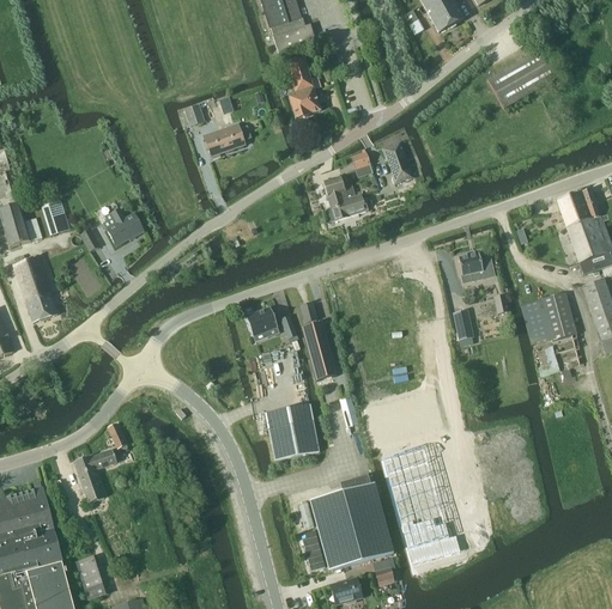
[(262,0),(272,28),(274,35),(279,52),(316,41),(311,23),(306,24),(303,17),(302,16),(297,0),(262,0)]
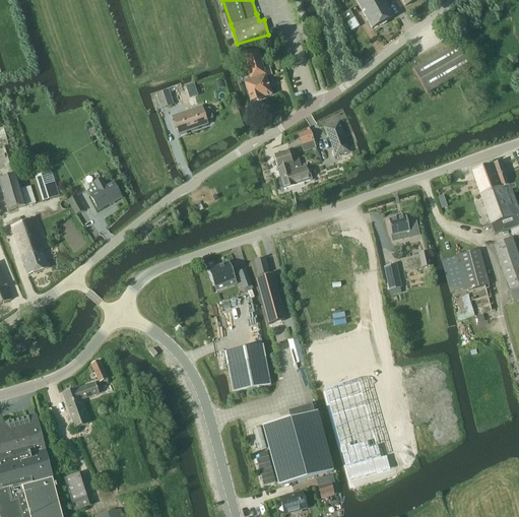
[(376,0),(363,8),(373,26),(380,22),(382,23),(384,22),(387,20),(387,18),(394,14),(386,0),(376,0)]
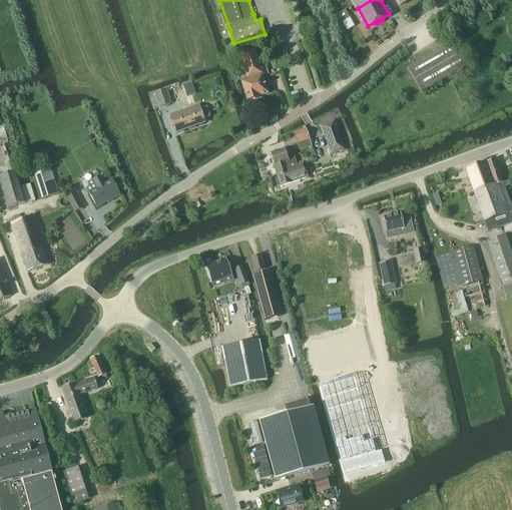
[(343,19),(351,15),(346,7),(339,11),(343,19)]
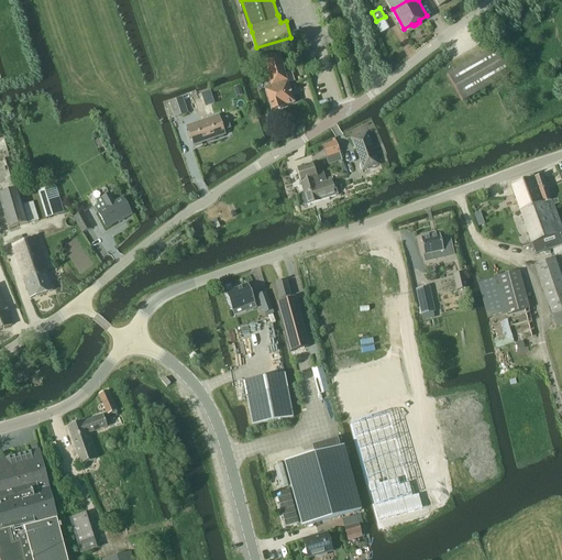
[(463,99),(511,72),(497,45),(449,72),(463,99)]
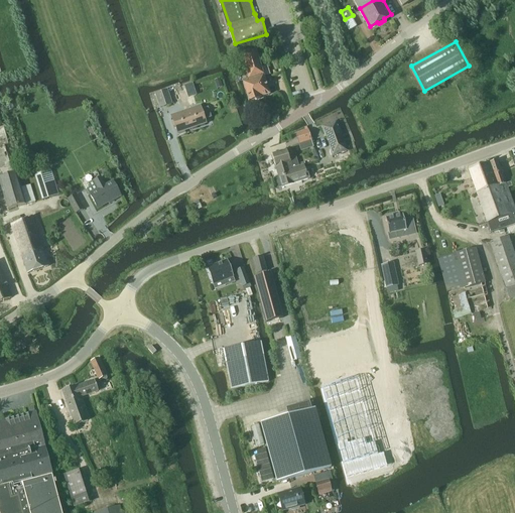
[(260,95),(270,92),(256,47),(242,51),(250,78),(244,80),(250,100),(261,96),(260,95)]
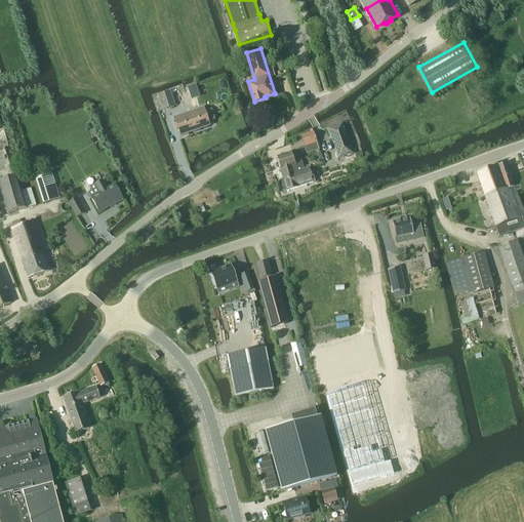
[(175,104),(171,89),(158,92),(163,108),(175,104)]
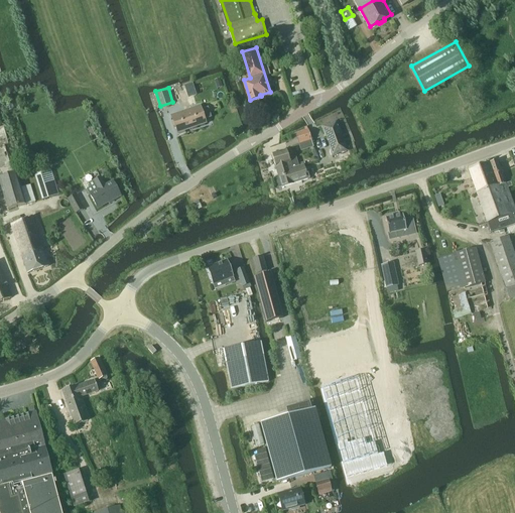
[(201,104),(172,114),(177,129),(189,125),(190,127),(207,121),(206,117),(212,115),(209,106),(202,108),(201,104)]
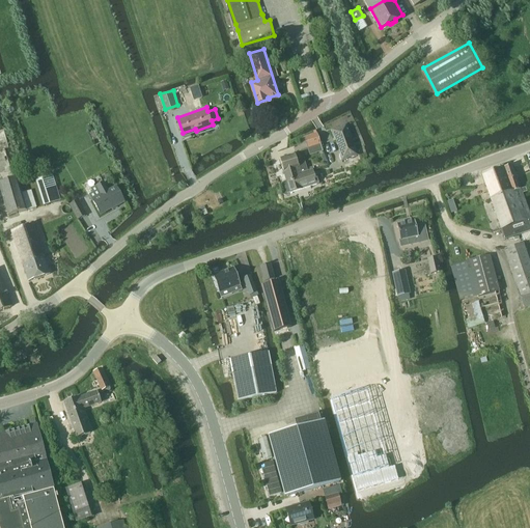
[(335,126),(331,128),(334,135),(335,135),(341,151),(340,151),(342,159),(346,158),(346,157),(359,151),(356,145),(355,145),(350,130),(351,129),(347,121),(343,122),(343,123),(336,127),(335,126)]
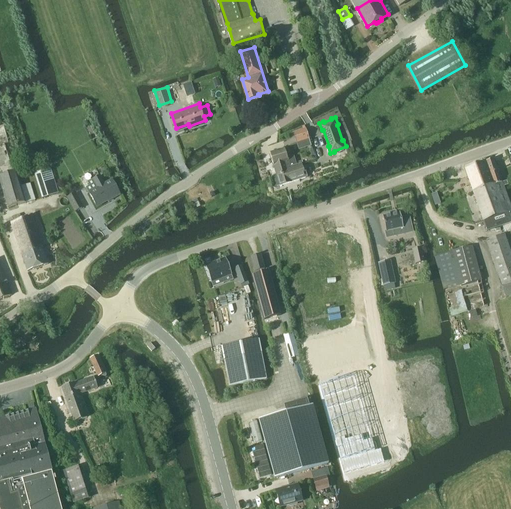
[(296,129),(294,130),(294,131),(297,141),(310,137),(306,126),(296,129)]
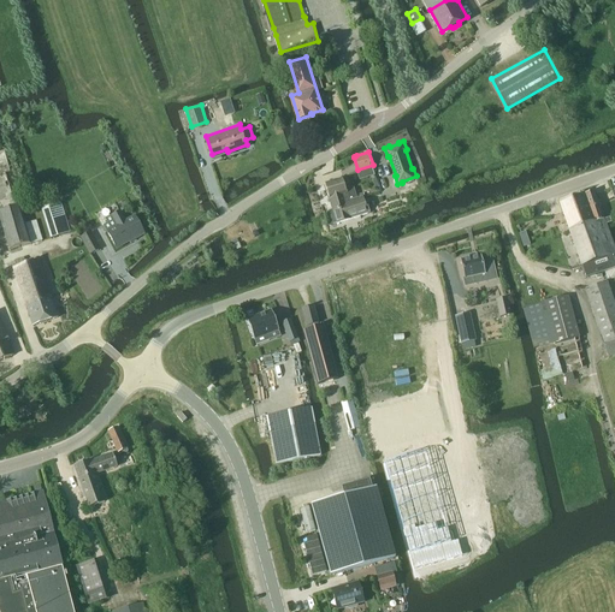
[(326,182),(335,209),(348,205),(346,200),(359,196),(355,185),(347,188),(343,177),(326,182)]
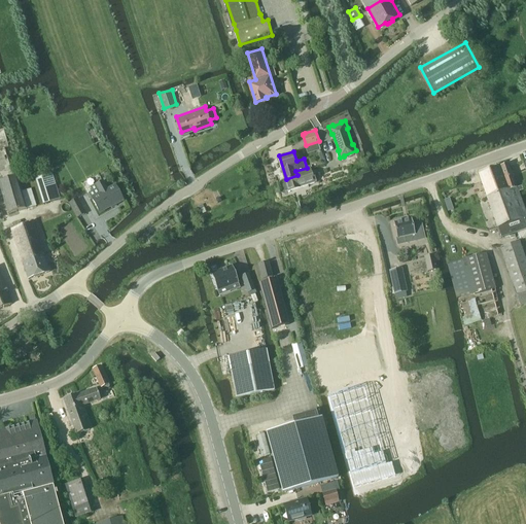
[(519,191),(519,189),(524,187),(522,183),(517,185),(509,161),(499,164),(507,188),(504,189),(506,196),(519,191)]
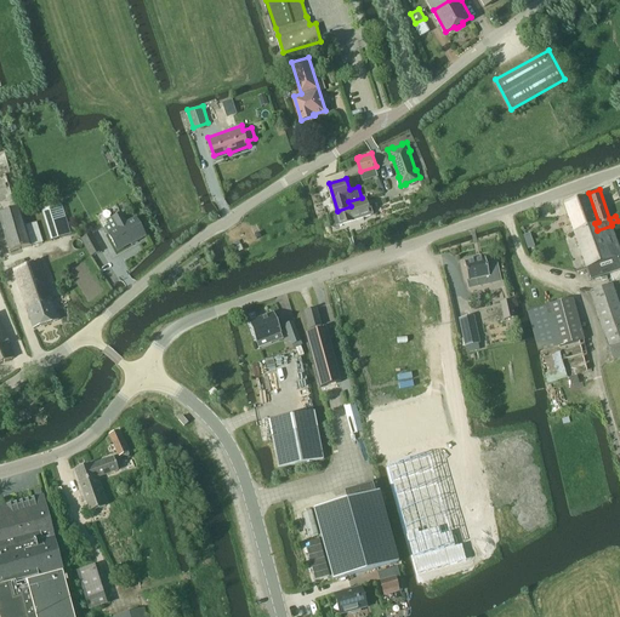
[(589,193),(566,201),(586,261),(597,257),(586,227),(595,223),(598,222),(589,193)]
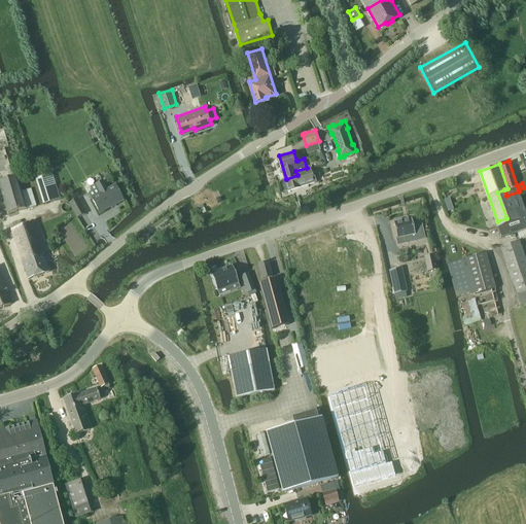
[(311,167),(307,168),(295,171),(297,175),(286,179),(289,188),(315,181),(311,167)]
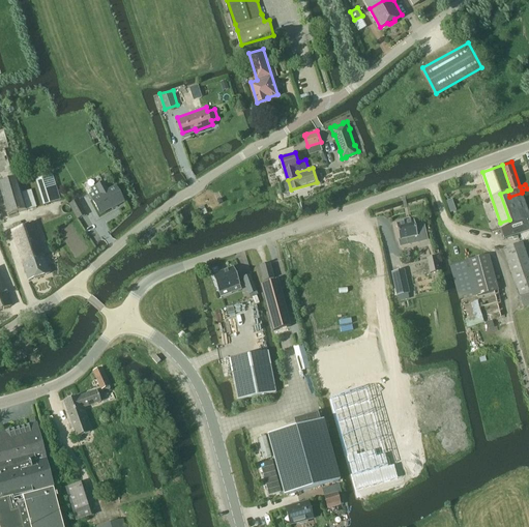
[(45,202),(60,198),(52,173),(36,178),(45,202)]
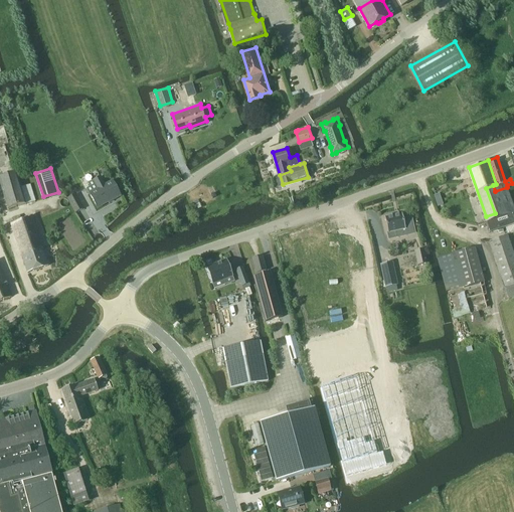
[(0,178),(9,207),(35,199),(30,182),(21,185),(17,170),(0,175),(0,178)]
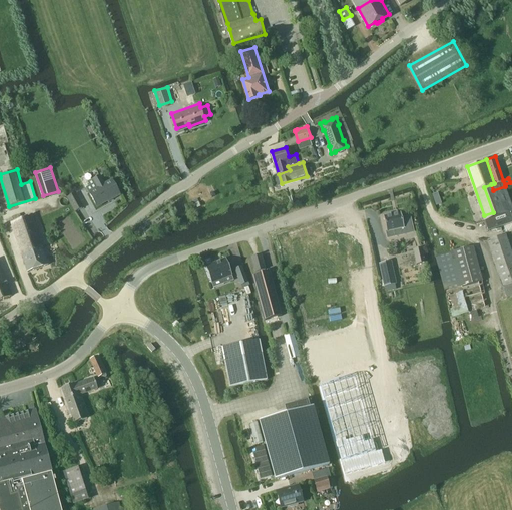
[(90,183),(86,185),(89,190),(97,204),(120,192),(112,178),(106,181),(105,181),(103,177),(101,172),(88,180),(90,183)]
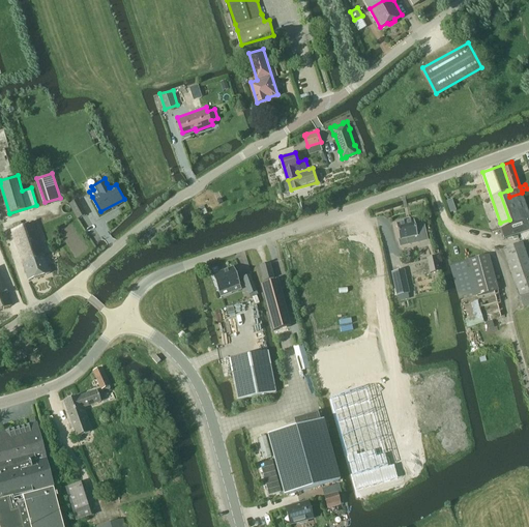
[(528,211),(522,193),(509,197),(507,191),(500,194),(509,220),(500,223),(505,237),(528,228),(528,211)]
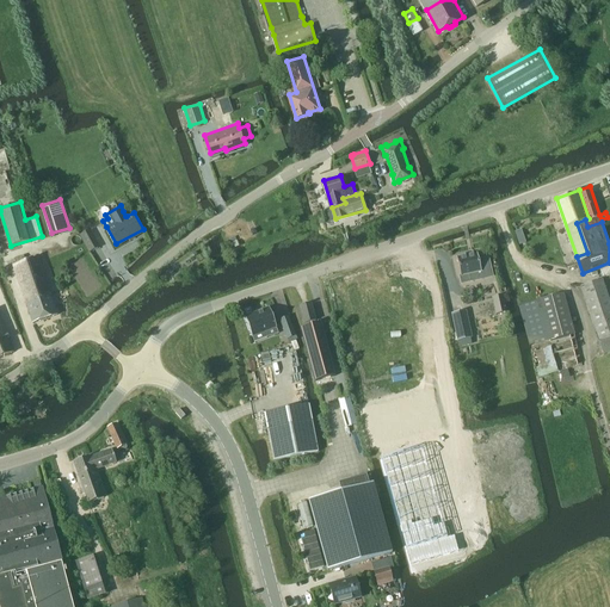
[(90,251),(100,245),(91,228),(80,234),(90,251)]
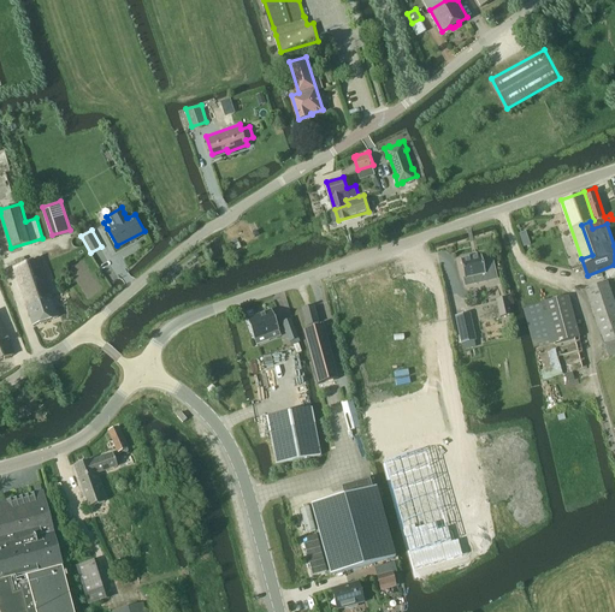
[(465,255),(463,257),(461,259),(465,275),(472,274),(474,281),(497,275),(492,259),(484,261),(482,254),(471,256),(469,255),(465,255)]
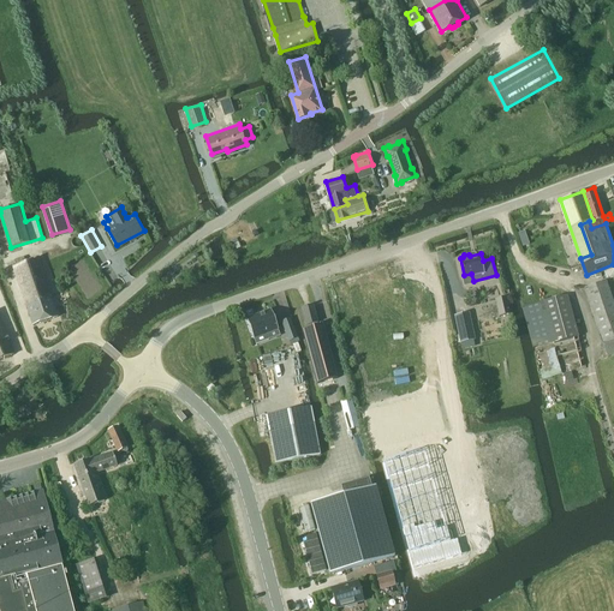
[(15,265),(34,323),(58,315),(39,257),(15,265)]
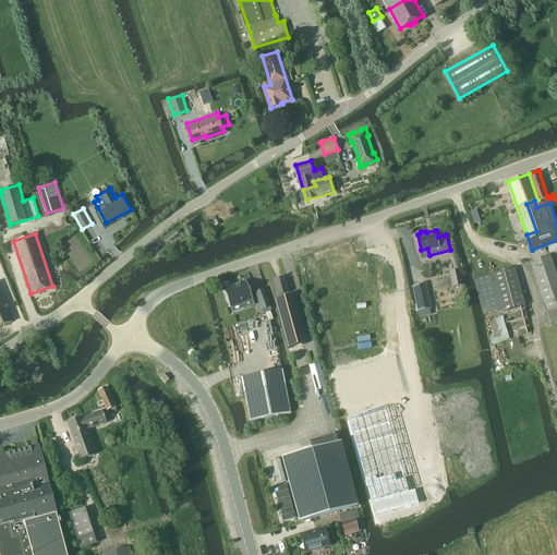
[(556,270),(551,253),(531,260),(547,309),(552,321),(556,318),(556,270)]
